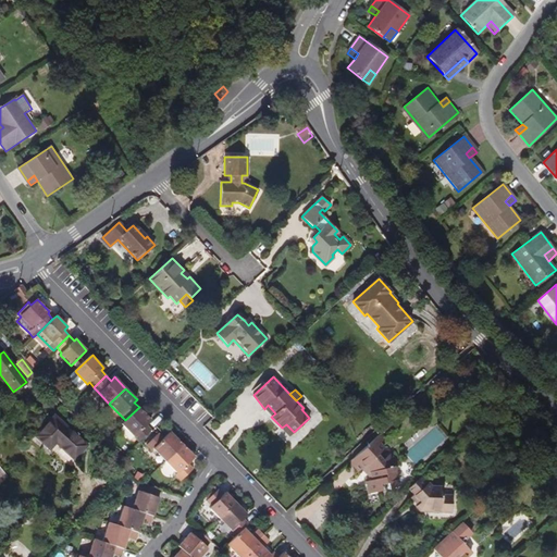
[(147,425),(151,421),(150,419),(139,407),(125,420),(123,423),(139,442),(151,430),(147,425)]
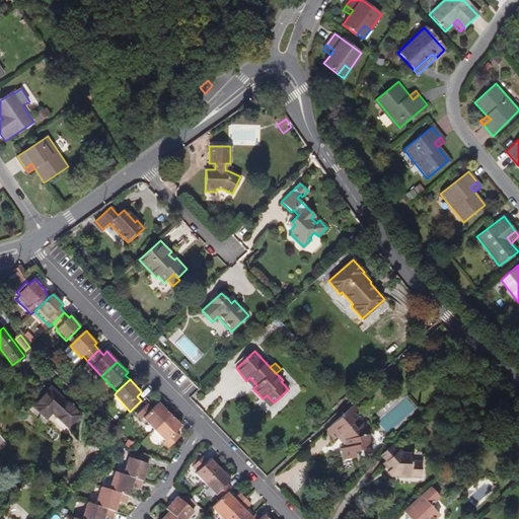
[(80,415),(51,387),(33,406),(47,418),(52,412),(69,428),(80,415)]
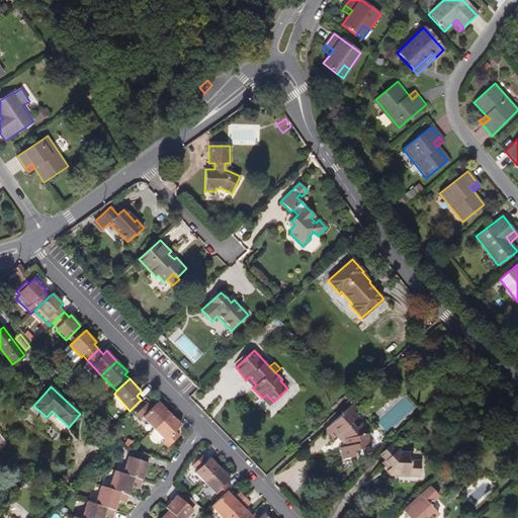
[(273,402),(266,395),(262,398),(270,406),(273,402)]
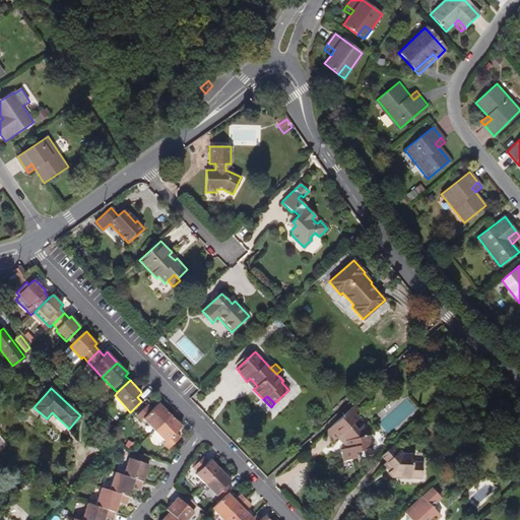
[(153,431),(171,414),(158,403),(152,409),(147,404),(135,416),(140,421),(142,419),(153,431)]
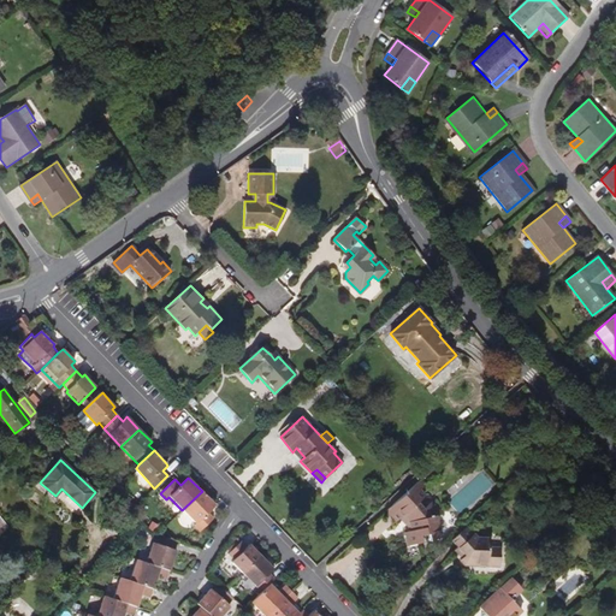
[(420,491),(426,485),(421,479),(415,485),(420,491)]
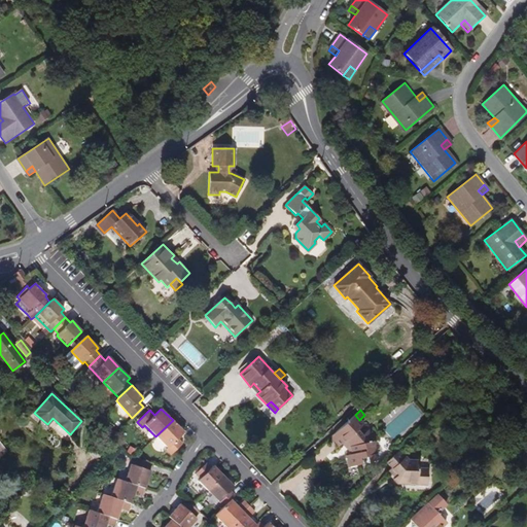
[(377,460),(373,442),(378,441),(369,430),(363,436),(357,430),(363,424),(359,420),(355,415),(330,436),(339,447),(342,444),(345,442),(350,447),(352,454),(347,455),(350,467),(377,460)]
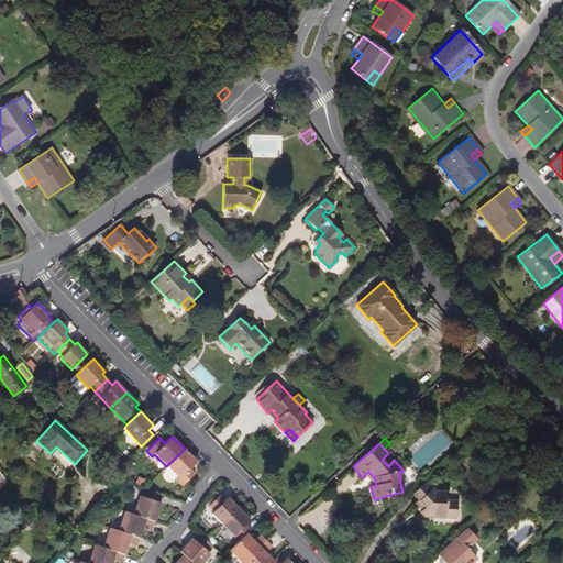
[(190,468),(197,462),(185,449),(166,466),(179,478),(177,481),(183,486),(195,474),(190,468)]
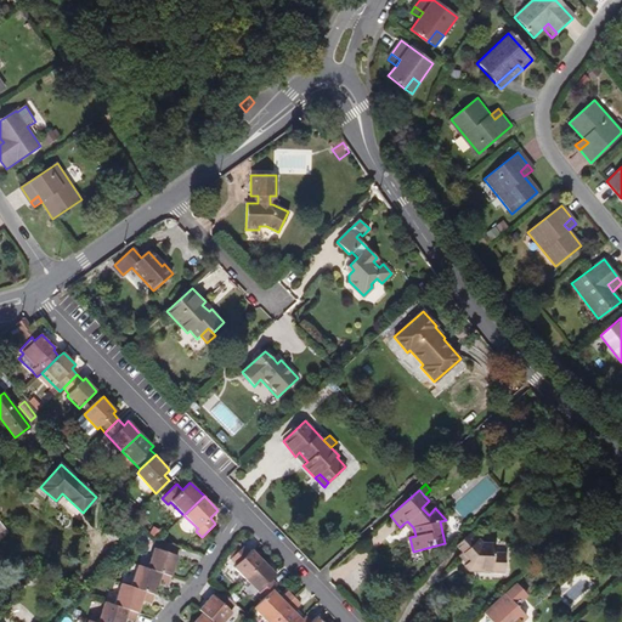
[(416,536),(413,527),(407,521),(403,524),(416,536)]
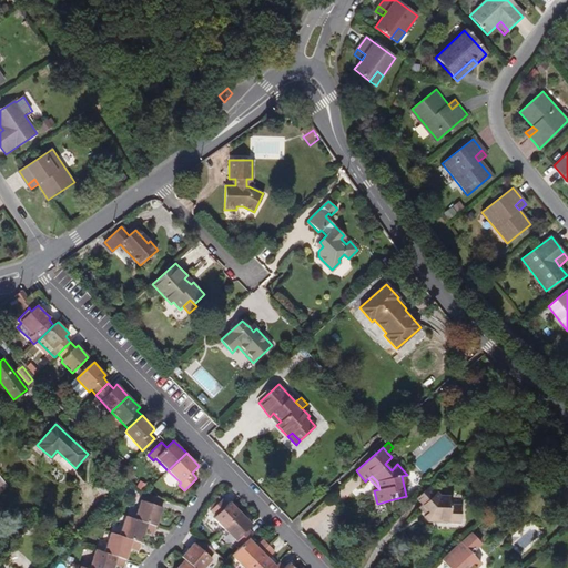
[(460,523),(462,506),(450,505),(452,497),(439,497),(430,485),(416,498),(423,505),(429,511),(426,515),(424,517),(428,521),(439,521),(439,517),(449,518),(449,523),(460,523)]
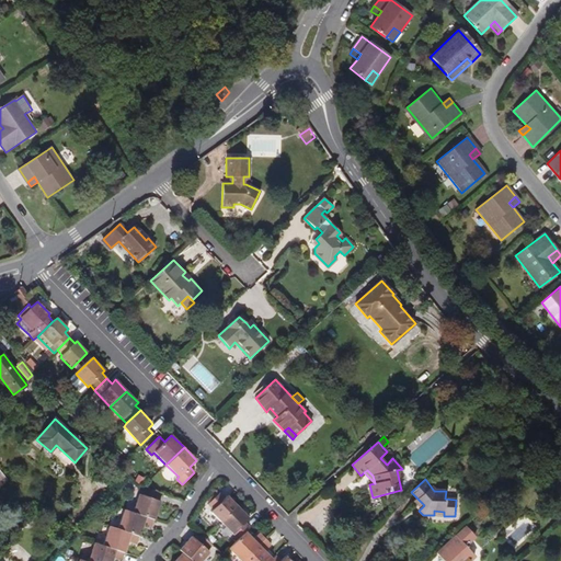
[(160,501),(158,500),(161,493),(144,488),(141,495),(139,494),(133,513),(155,519),(160,501)]
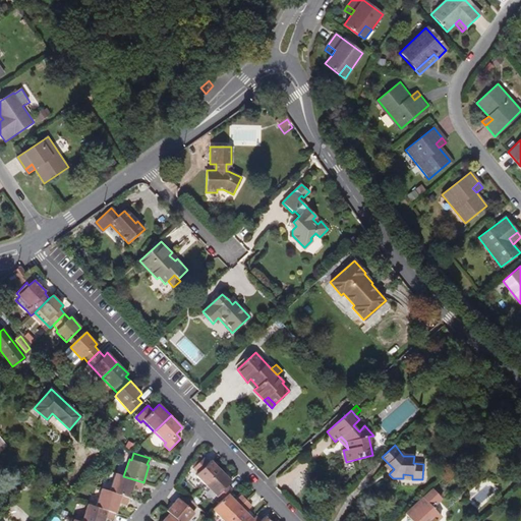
[(206,485),(221,471),(211,460),(209,462),(205,457),(192,469),(196,472),(194,474),(206,485)]
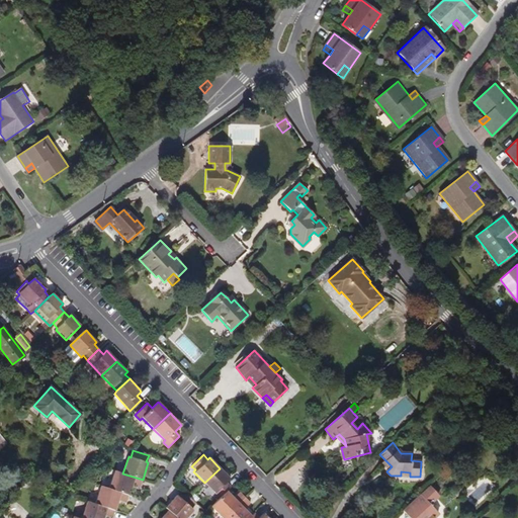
[(392,466),(385,460),(383,462),(389,469),(392,466)]
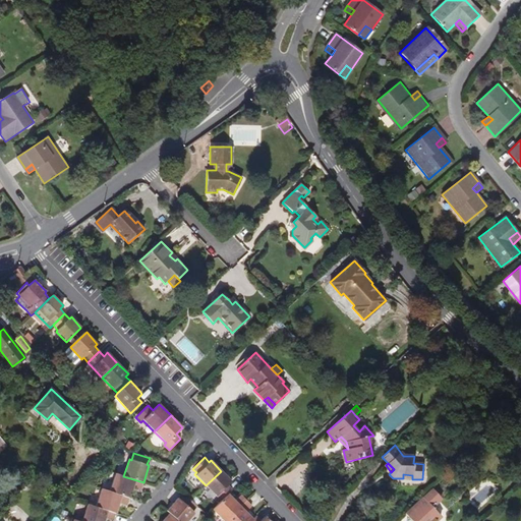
[(232,489),(228,485),(232,481),(221,471),(206,485),(221,501),(228,494),(232,489)]
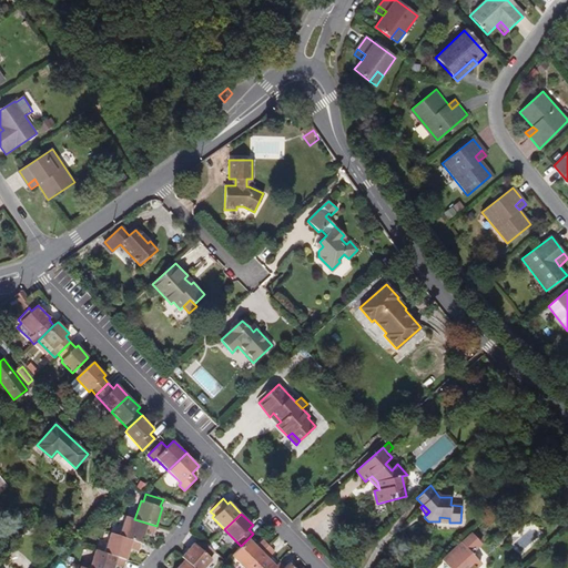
[(141,543),(145,531),(154,535),(156,526),(134,519),(125,516),(120,536),(141,543)]
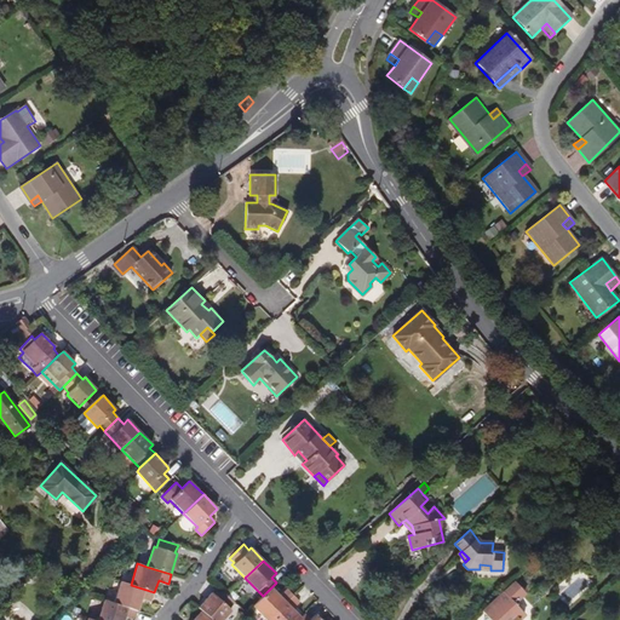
[(45,574),(38,567),(33,572),(40,578),(45,574)]
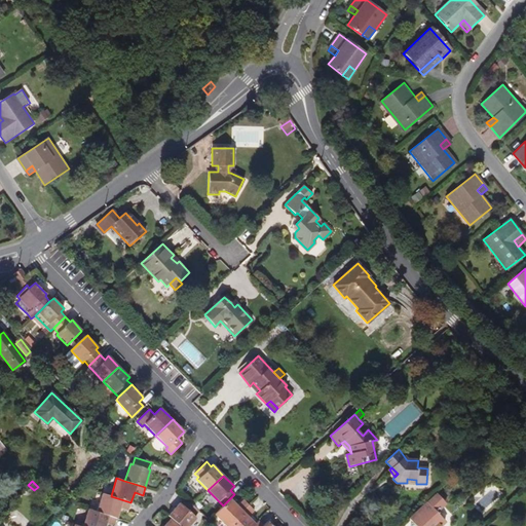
[(128,511),(130,502),(111,496),(103,493),(97,512),(117,518),(120,509),(128,511)]
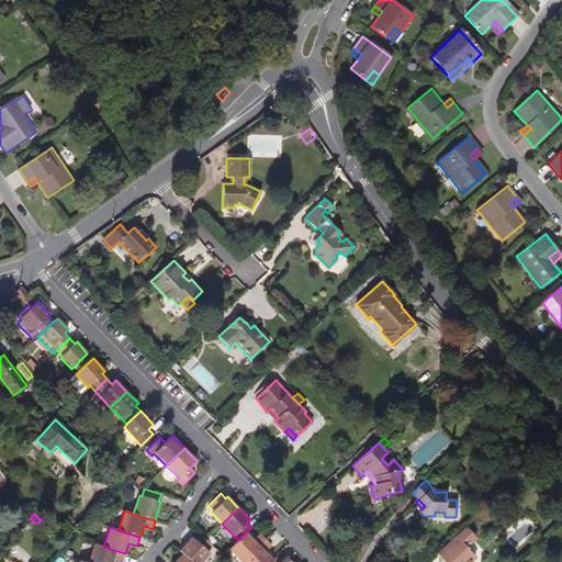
[(471,561),(475,558),(467,547),(476,538),(467,527),(437,554),(439,557),(444,561),(471,561)]
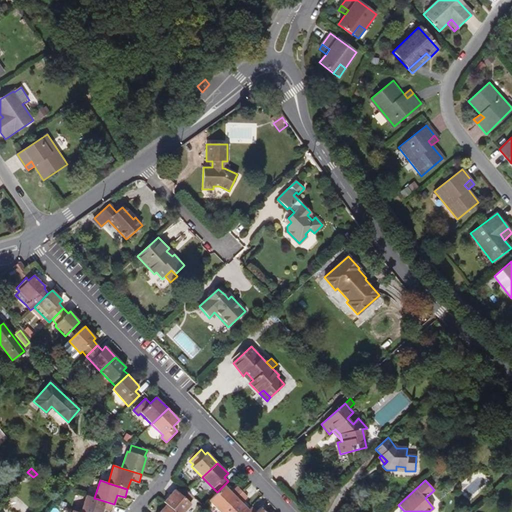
[(219,511),(221,511),(242,492),(237,486),(231,492),(224,485),(217,492),(208,500),(219,511)]
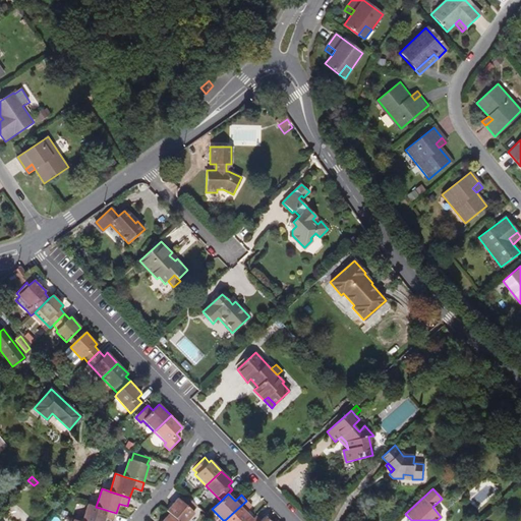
[(192,512),(197,506),(190,501),(185,496),(181,501),(178,499),(167,511),(169,514),(177,520),(187,520),(194,513),(192,512)]
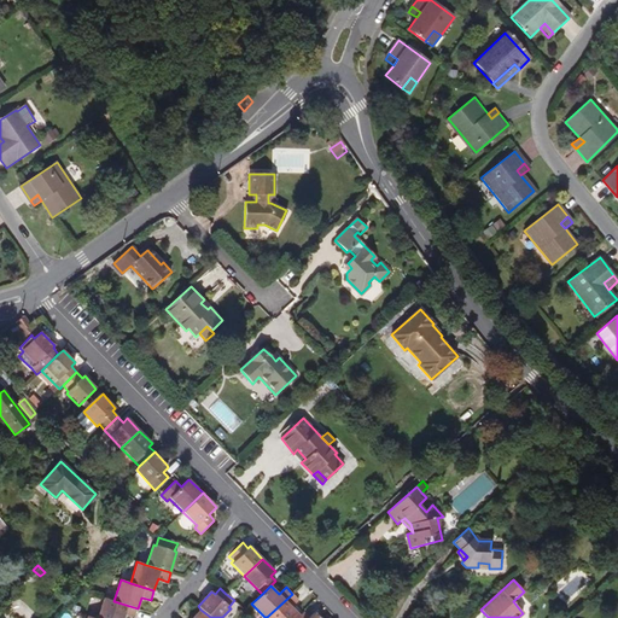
[(292,594),(267,617),(297,617),(299,616),(292,607),(298,600),(292,594)]
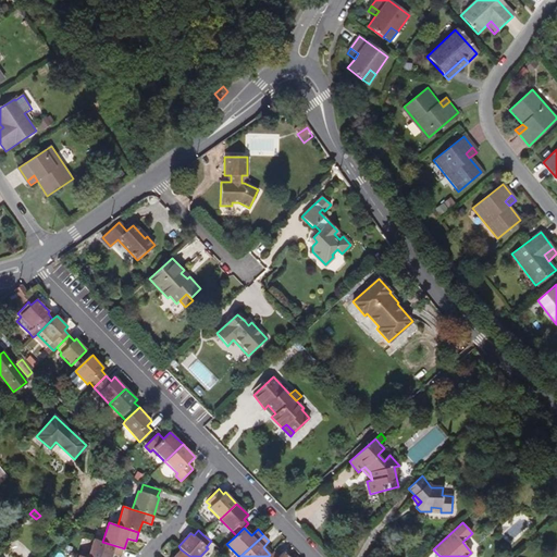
[(121,556),(124,548),(102,542),(94,539),(87,556),(111,556),(112,554),(121,556)]
